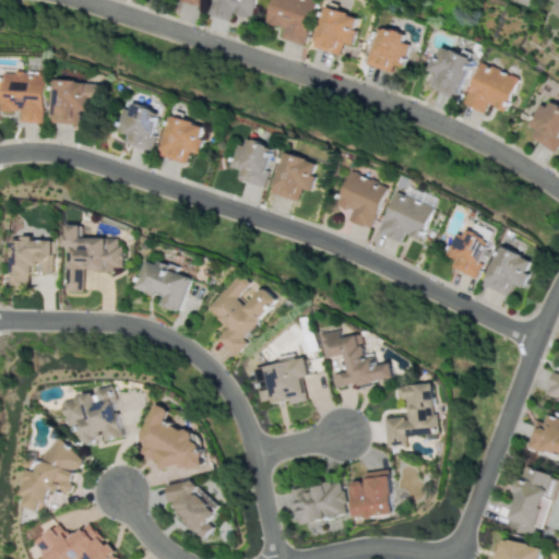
[(253,18),(258,0),(213,0),(210,14),(230,21),(233,12),(253,18)]
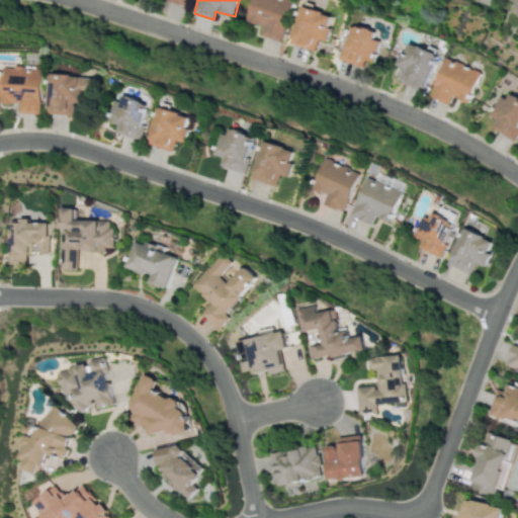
[(282,41),(294,0),(252,0),(247,21),(263,25),(261,35),(282,41)]
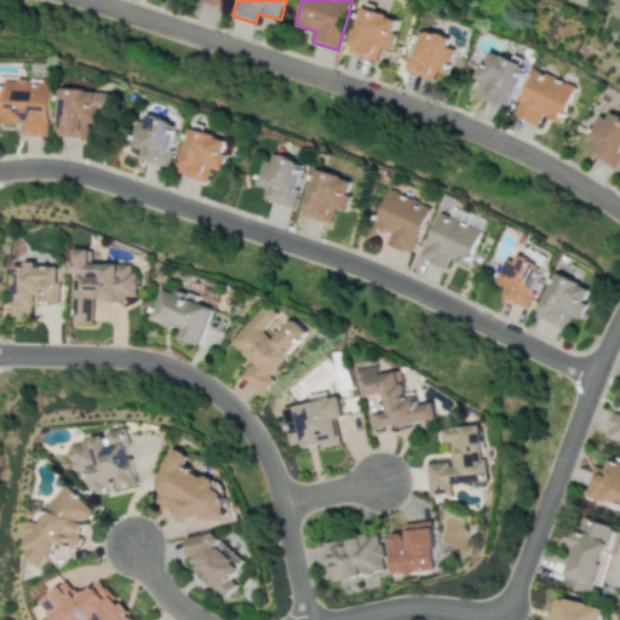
[(619,0),(608,0),(616,3),(612,16),(619,18),(619,0)]
